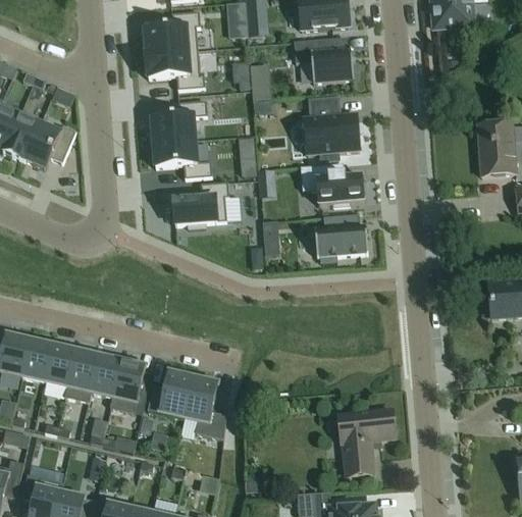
[(245,0),(245,1),(245,11),(246,16),(255,16),(254,0),(245,0)]
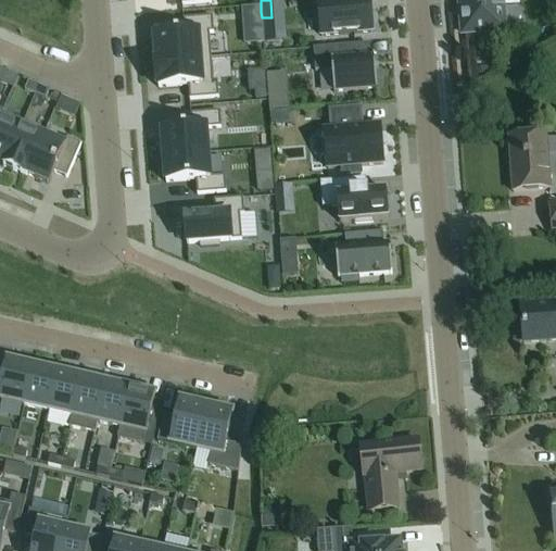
[(316,0),(319,32),(371,27),(369,0),(316,0)]
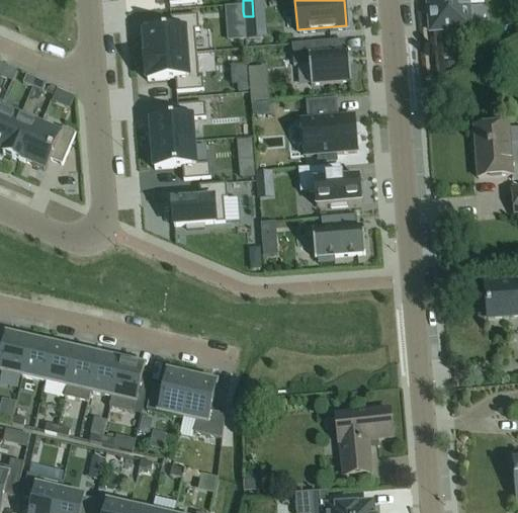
[(469,23),(467,0),(427,0),(430,27),(469,23)]
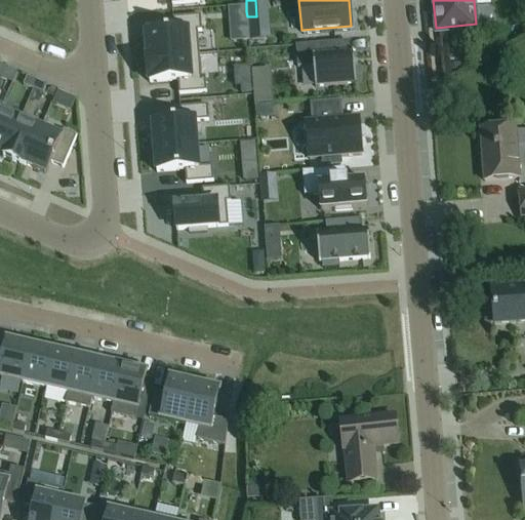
[(246,1),(228,3),(229,20),(247,18),(246,1)]
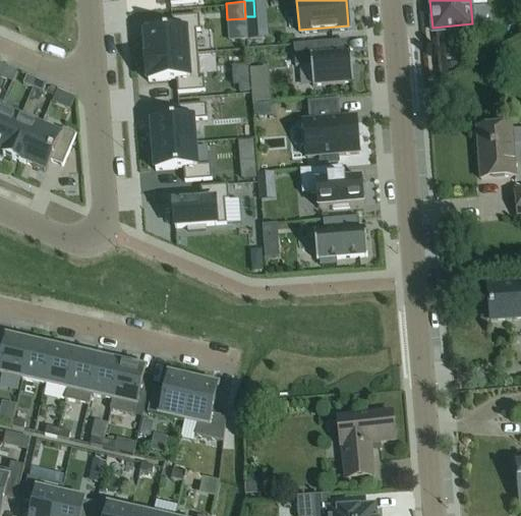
[(172,27),(143,30),(146,53),(196,49),(195,27),(199,26),(198,11),(171,13),(172,27)]
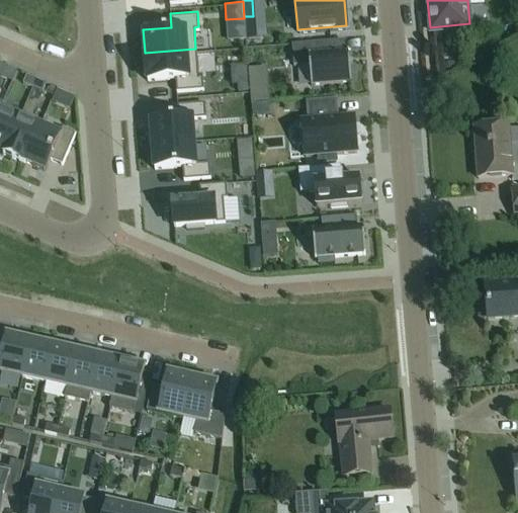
[(335,36),(290,40),(292,62),(309,61),(310,82),(350,78),(348,48),(345,49),(336,49),(335,36)]
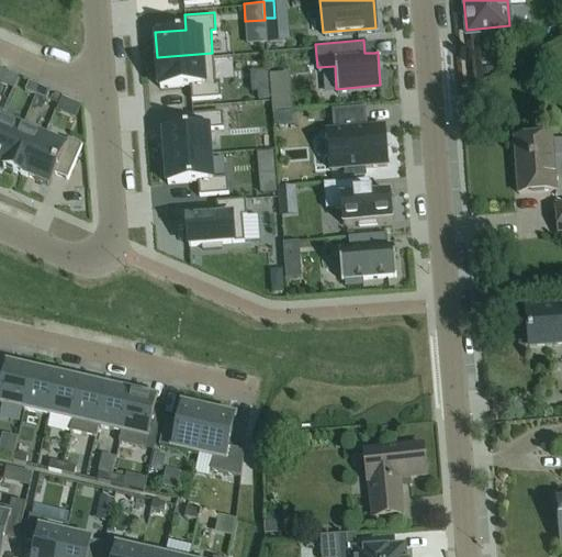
[(157,57),(156,57),(158,82),(159,82),(159,84),(190,81),(191,97),(220,95),(218,78),(214,78),(212,53),(157,57)]
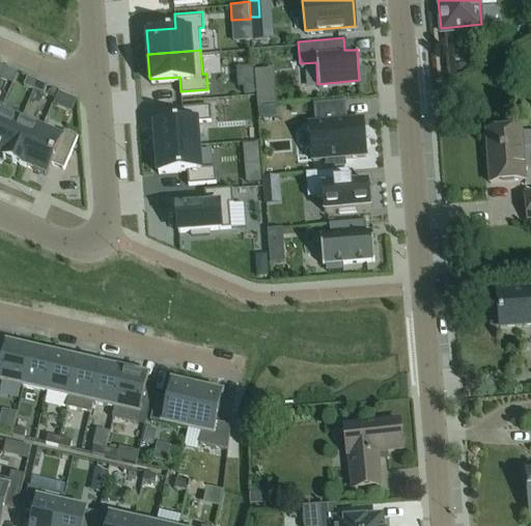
[(273,68),(254,70),(256,101),(276,100),(273,68)]
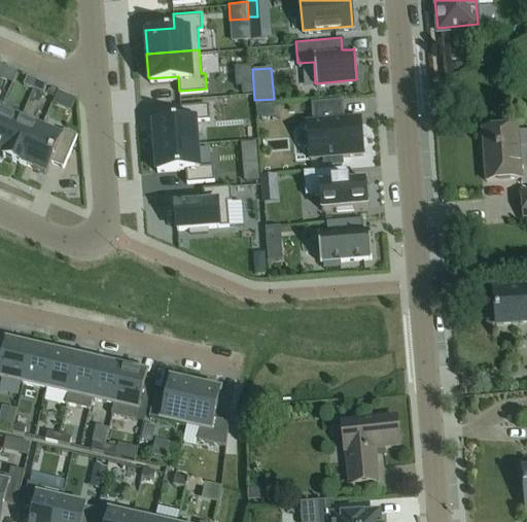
[(26,73),(23,81),(32,85),(36,77),(26,73)]
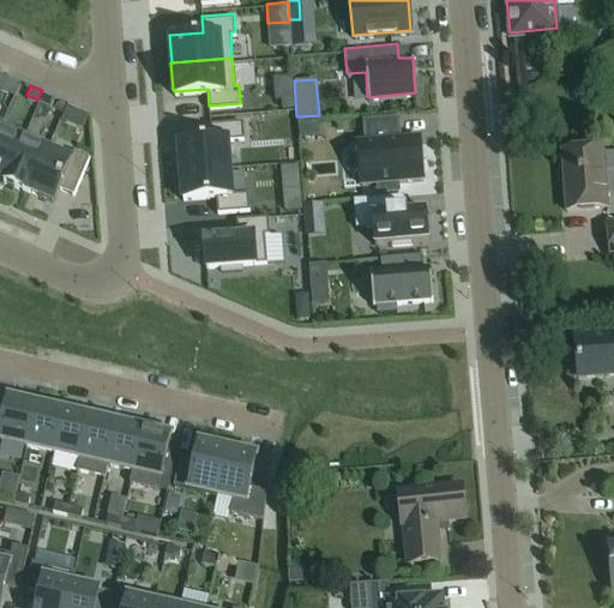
[(42,90),(37,100),(49,104),(54,95),(42,90)]
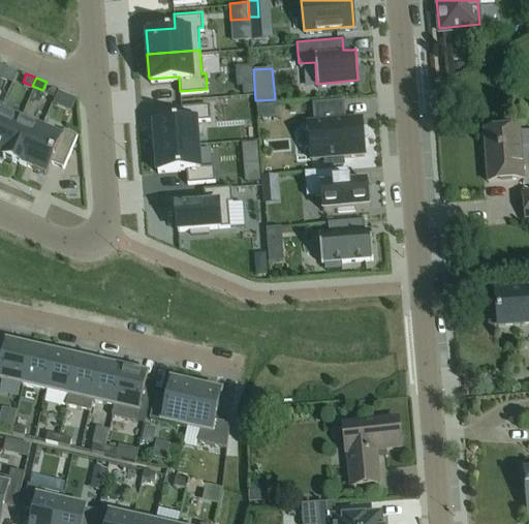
[(314,119),(308,120),(310,156),(323,155),(324,163),(343,161),(342,153),(364,152),(361,116),(344,117),(342,98),(312,100),(314,119)]
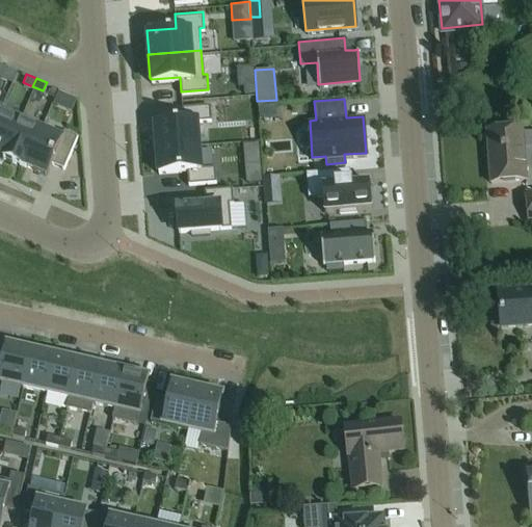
[(182,119),(154,121),(156,146),(198,141),(196,119),(211,116),(209,102),(181,105),(182,119)]
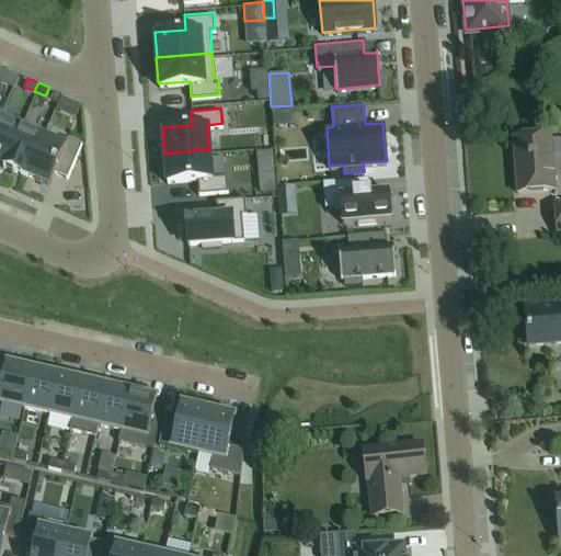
[(0,160),(3,161),(4,162),(21,124),(0,114),(0,160)]
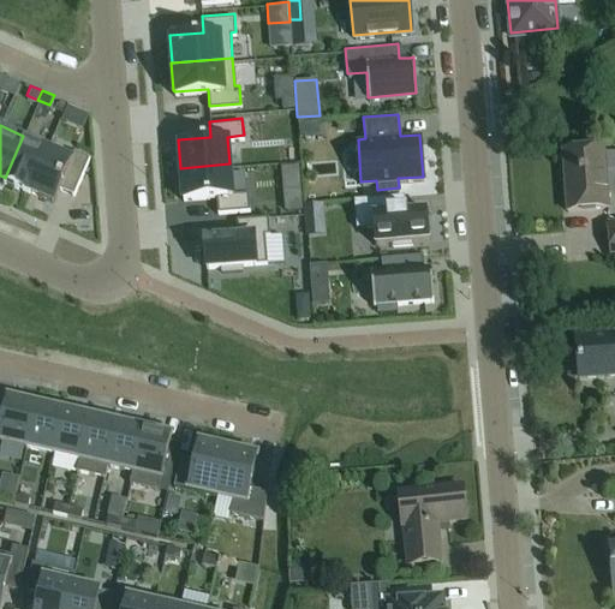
[(4,177),(3,178),(4,179),(28,189),(29,190),(29,189),(28,187),(46,145),(23,136),(5,178),(4,177)]
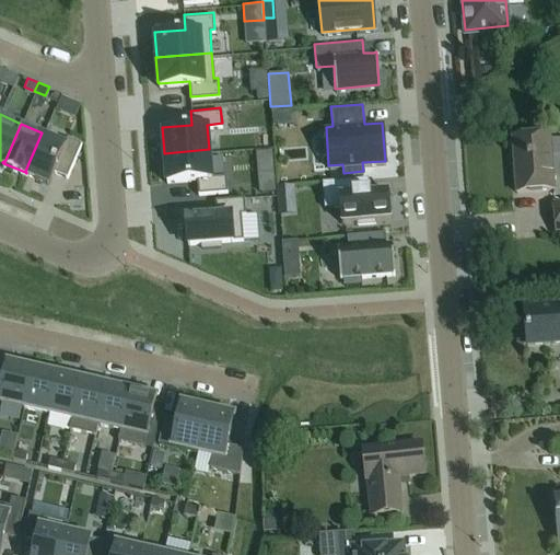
[(549,131),(533,133),(511,134),(515,189),(553,186),(549,131)]
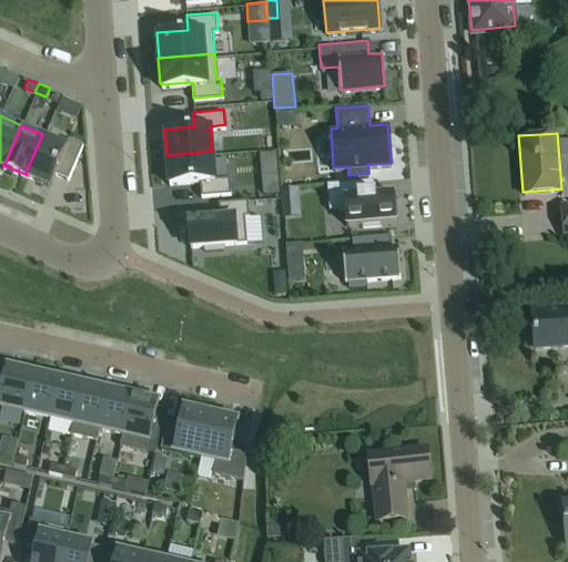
[(42,134),(26,173),(27,174),(49,183),(54,171),(68,176),(82,143),(68,136),(64,144),(42,134)]
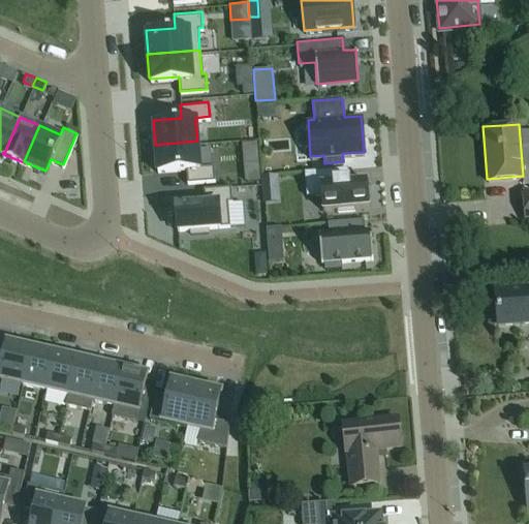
[(155,145),(154,145),(157,168),(185,166),(186,180),(214,178),(213,163),(198,164),(197,141),(155,145)]
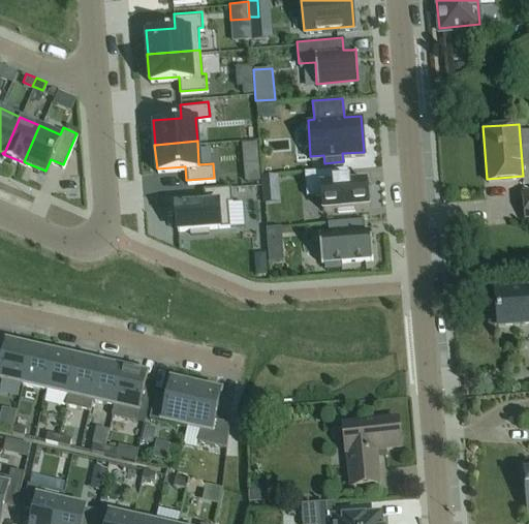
[(261,172),(260,164),(245,165),(246,178),(261,177),(261,172)]
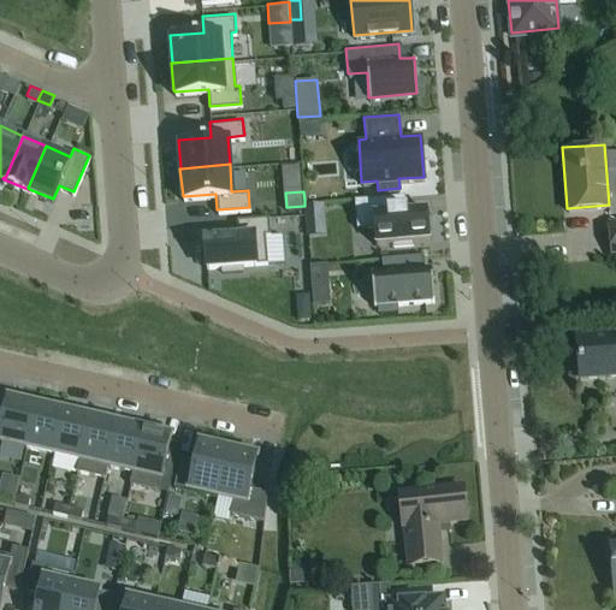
[(392,194),(354,196),(356,224),(373,223),(375,242),(392,240),(392,243),(413,242),(412,238),(428,237),(426,207),(394,209),(392,194)]
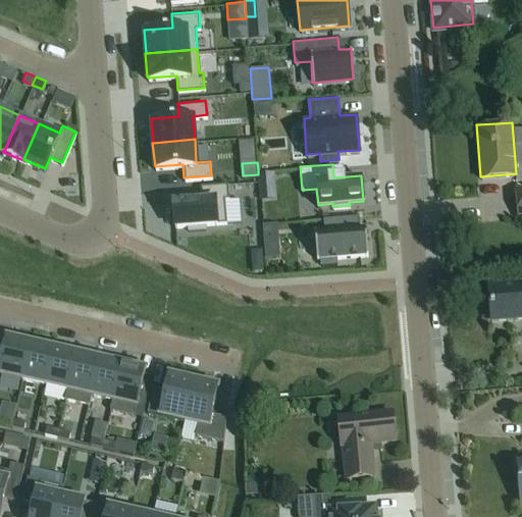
[(275,182),(274,168),(258,169),(258,174),(259,183),(275,182)]
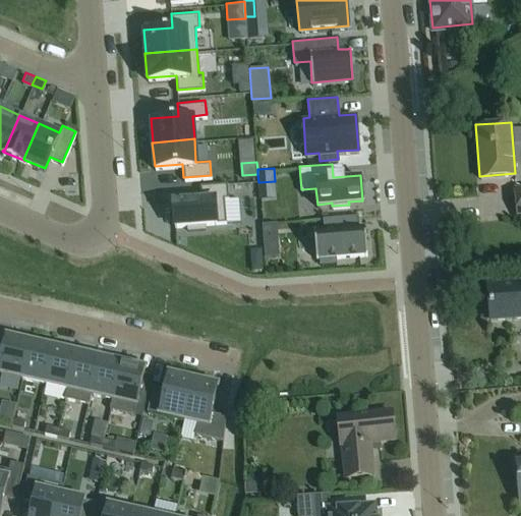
[(199,197),(172,199),(174,225),(239,220),(237,196),(228,196),(227,182),(198,184),(199,197)]
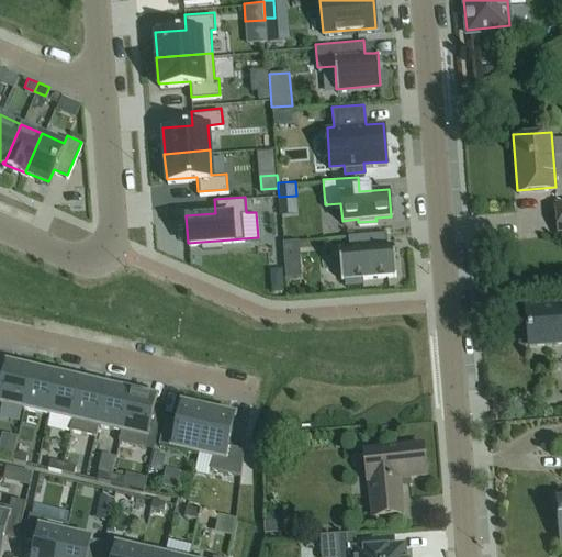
[(393,243),(386,243),(385,230),(348,233),(349,246),(338,247),(340,277),(345,276),(345,282),(361,281),(361,275),(395,273),(393,243)]
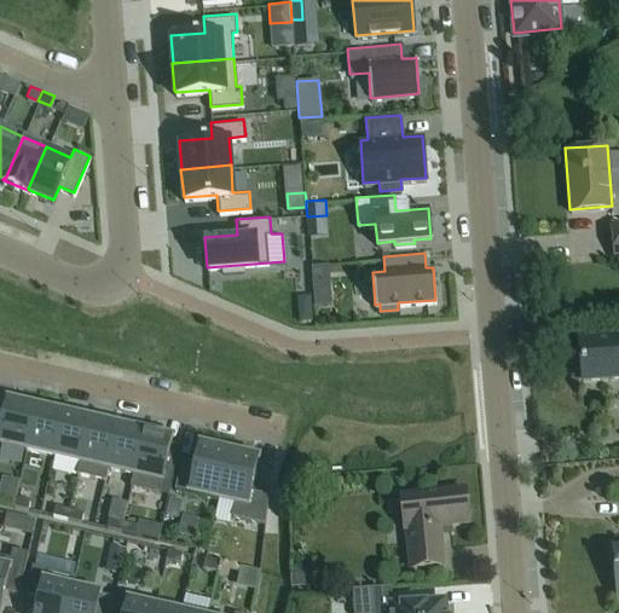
[(328,261),(311,262),(312,278),(329,277),(328,261)]
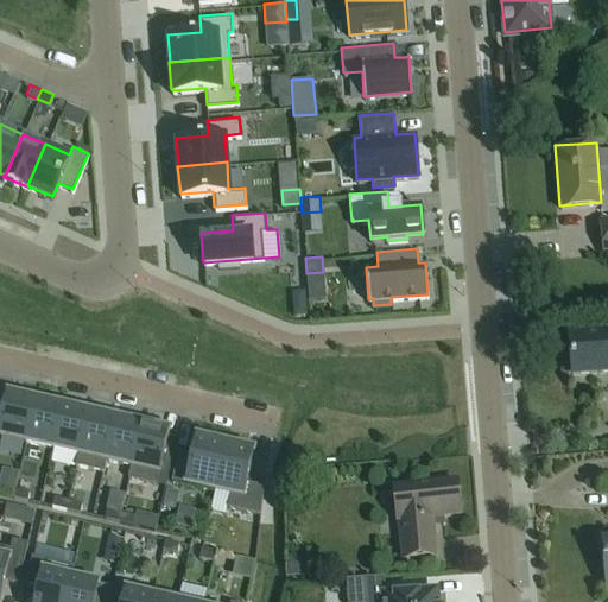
[(303,285),(286,285),(287,312),(304,312),(303,285)]
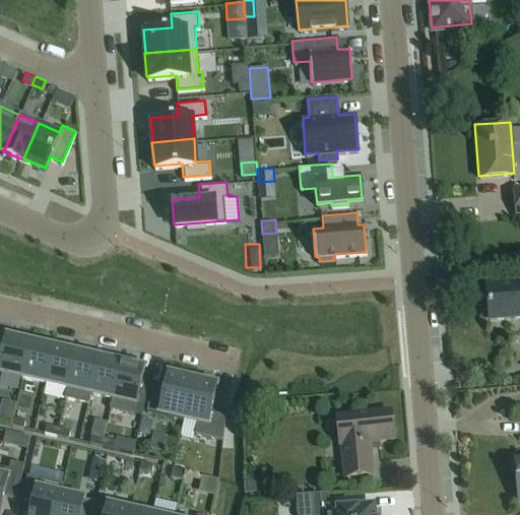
[(519,278),(485,281),(489,317),(519,314),(519,278)]
